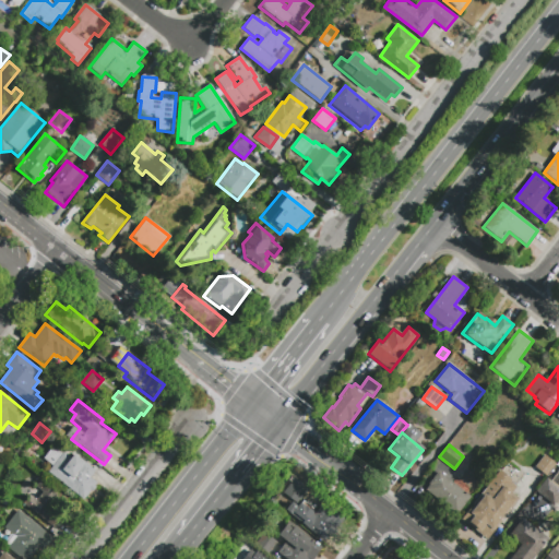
[(48,473),(52,466),(44,459),(54,445),(63,453),(64,452),(71,458),(74,454),(96,472),(91,479),(97,484),(84,501),(48,473)]
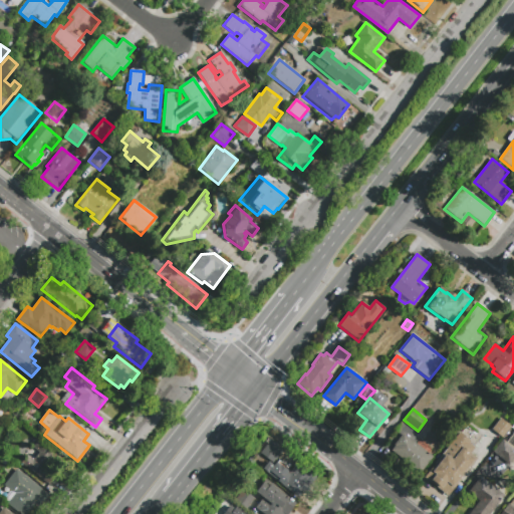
[(510,427),(501,438),(491,430),(500,419),(510,427)]
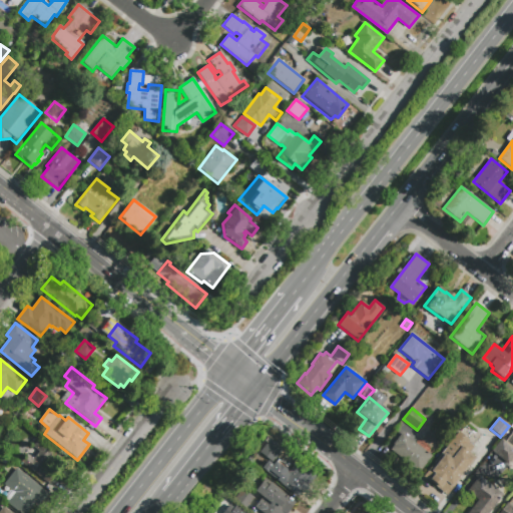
[(448,495),(423,476),(459,430),(471,440),(469,443),(475,448),(471,453),(477,458),(448,495)]
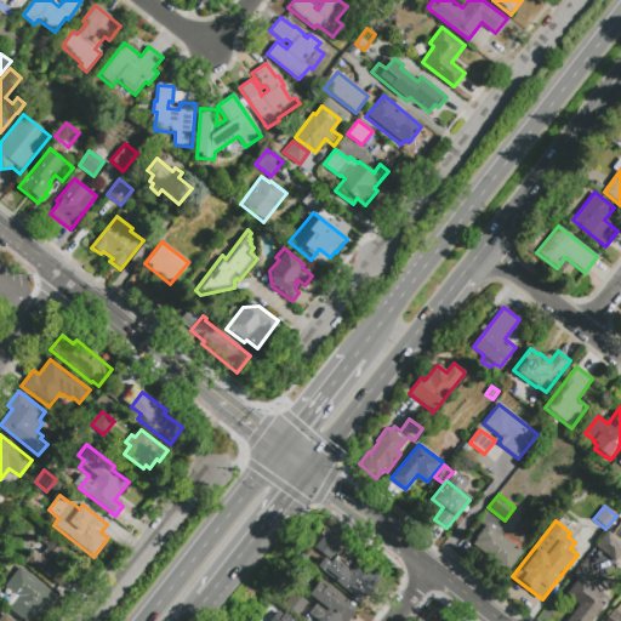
[(596,546),(608,531),(611,535),(620,523),(620,554),(615,562),(596,546)]
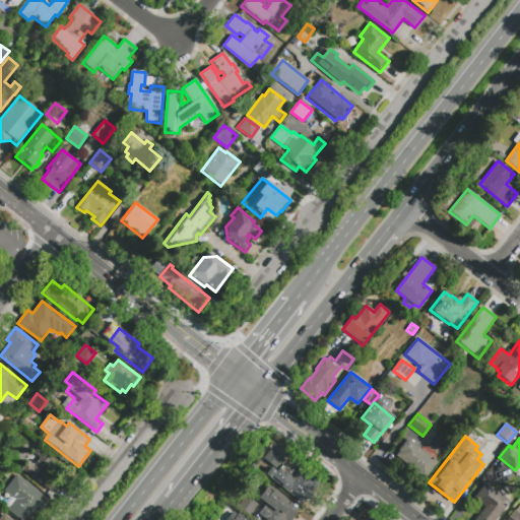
[(399,450),(408,439),(438,462),(423,480),(410,470),(412,468),(396,455),(400,451),(399,450)]
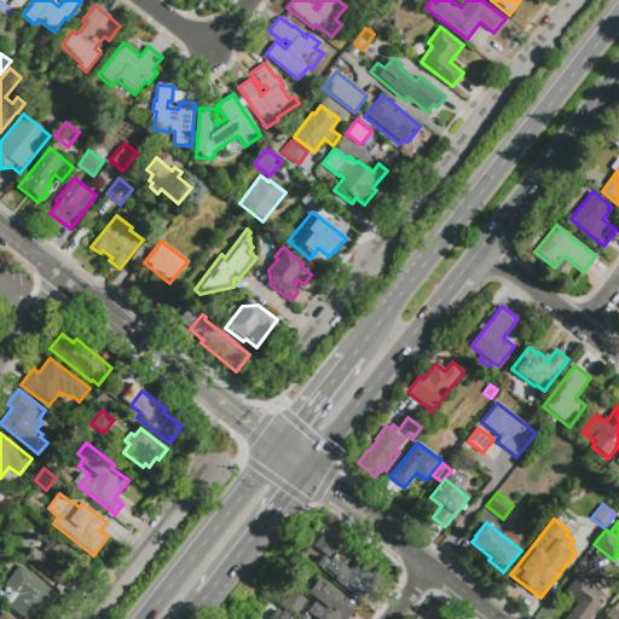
[(24,559),(33,548),(40,554),(47,544),(40,539),(48,528),(68,544),(53,563),(68,576),(59,585),(24,559)]
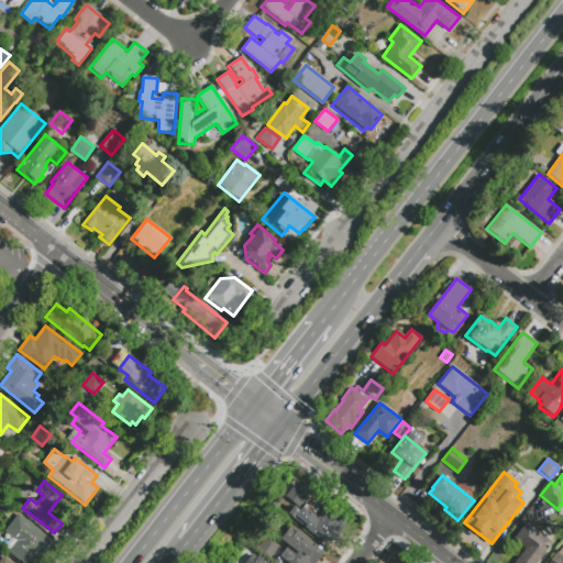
[(286,496),(296,483),(309,493),(299,507),(286,496)]
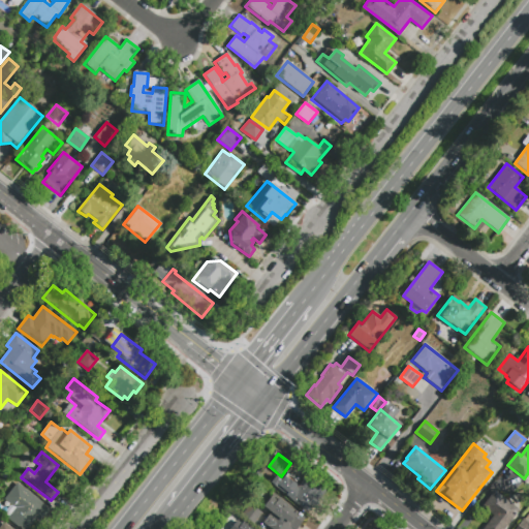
[(270,484),(276,475),(281,479),(284,475),(285,476),(287,474),(297,481),(294,485),(296,486),(294,488),(297,489),(306,476),(327,493),(325,494),(329,497),(321,506),(318,504),(315,508),(309,504),(304,510),(270,484)]
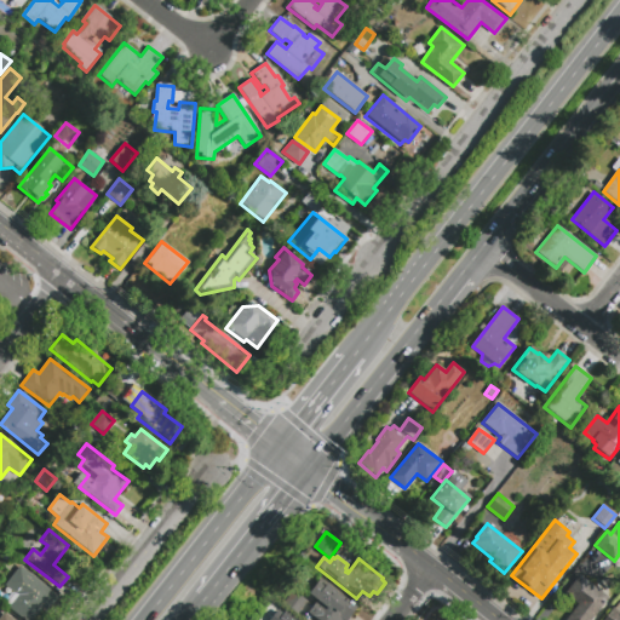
[(58,596),(47,610),(42,607),(33,619),(26,619),(9,607),(10,607),(6,603),(15,592),(5,585),(19,566),(58,596)]
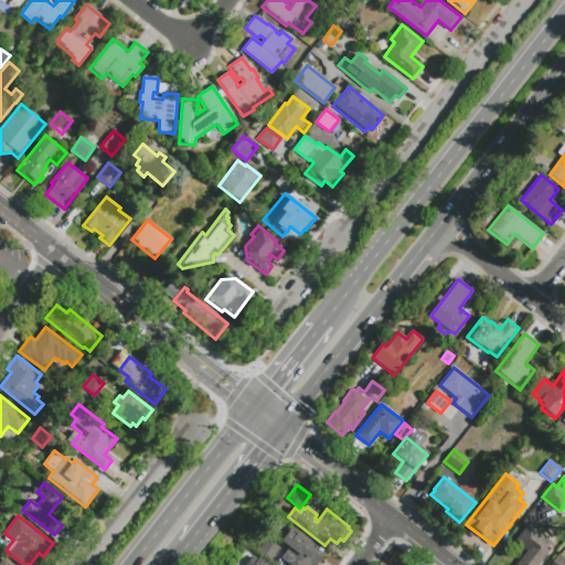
[(536,564),(514,564),(526,551),(514,541),(528,524),(554,544),(536,564)]
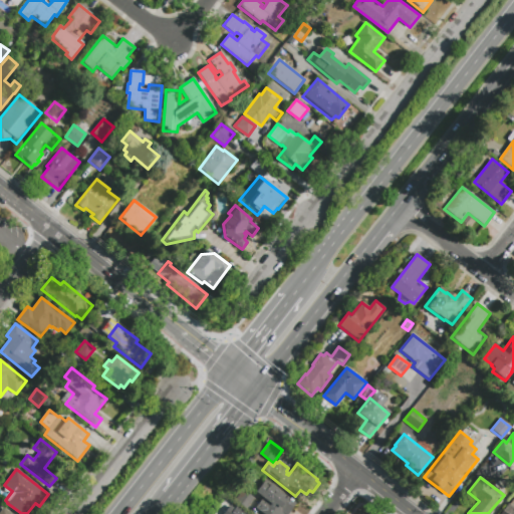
[(270,484),(296,504),(288,513),(263,513),(255,508),(263,498),(256,493),(264,482),(269,486),(270,484)]
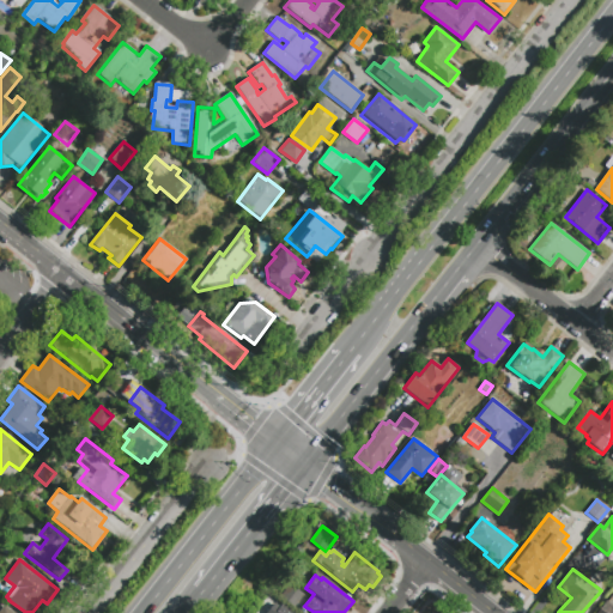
[(293,607),(279,596),(290,583),(303,594),(293,607)]
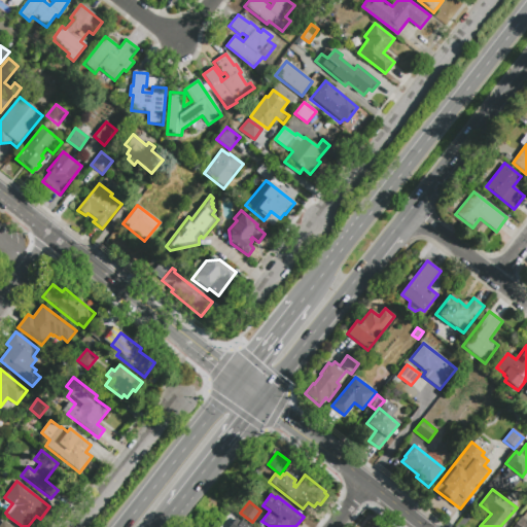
[(513,526),(521,517),(522,518),(526,511),(526,526),(513,526)]
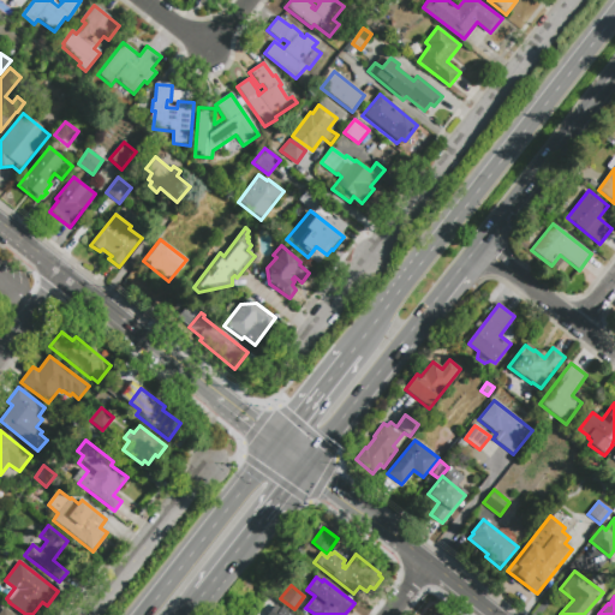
[(261,614),(257,611),(269,597),(281,607),(284,605),(294,614),(261,614)]
